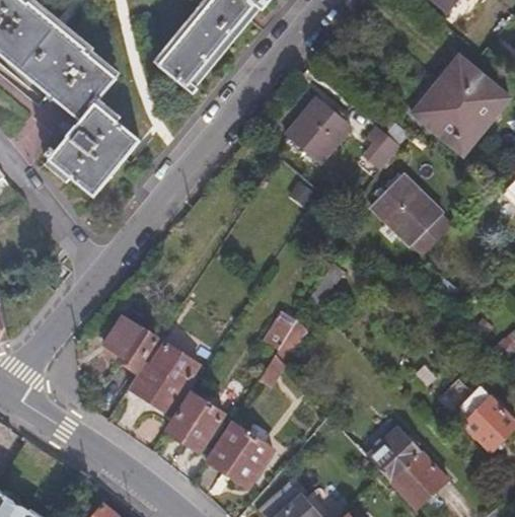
[(50,158),(92,194),(139,139),(96,102),(121,73),(34,0),(0,0),(0,51),(81,121),(56,149),(52,147),(47,153),(50,158)]
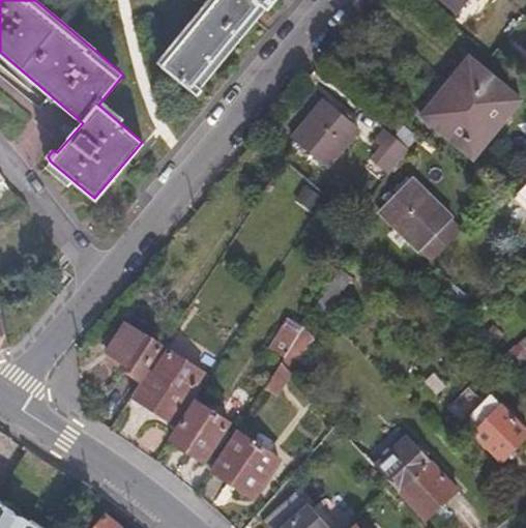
[(211,0),(158,67),(199,99),(203,92),(201,90),(265,9),(269,11),(276,2),(273,0),(211,0)]
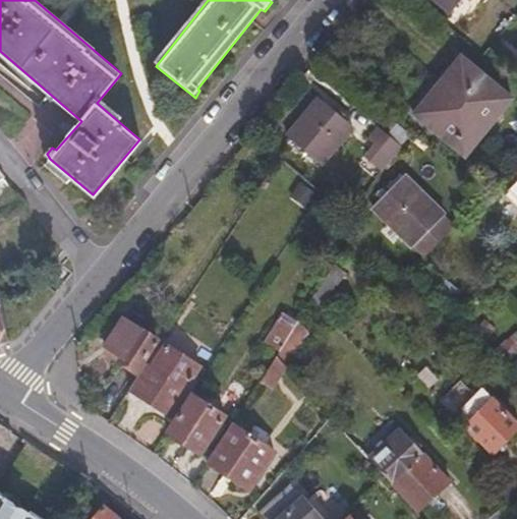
[(433,0),(451,16),(464,0),(433,0)]
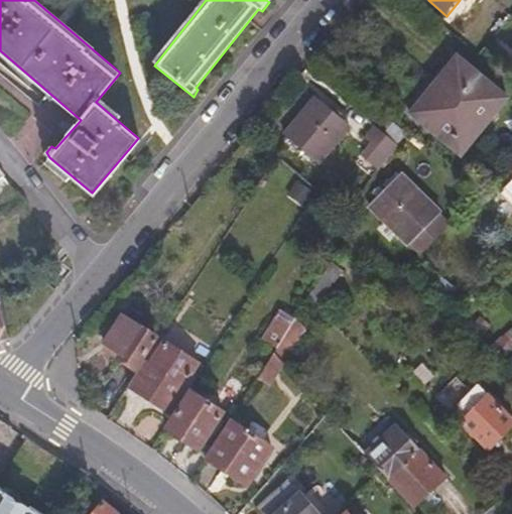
[(508,101),(460,59),(418,107),(438,126),(433,133),(460,156),(508,101)]
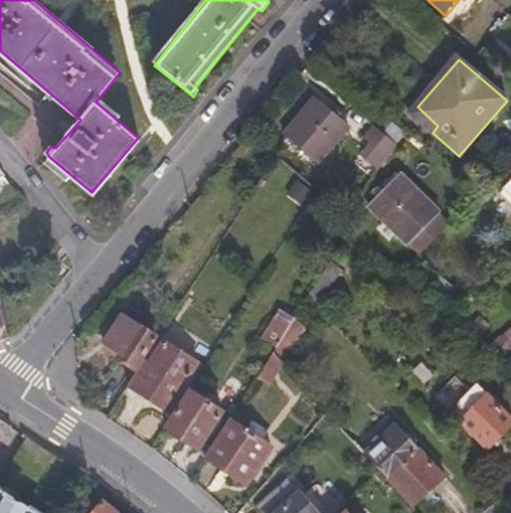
[(348,128),(315,101),(285,136),(318,163),(348,128)]
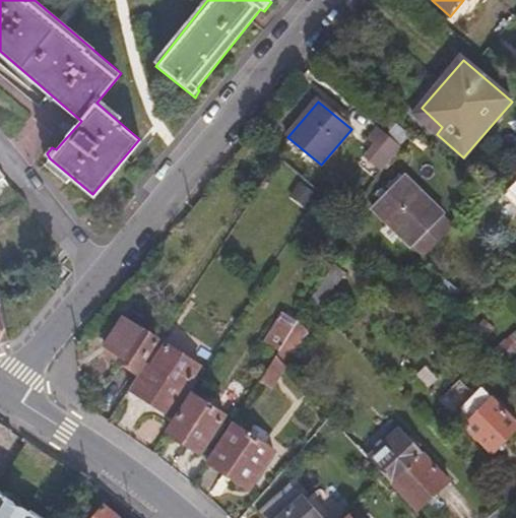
[(369,140),(390,159),(399,148),(377,129),(369,140)]
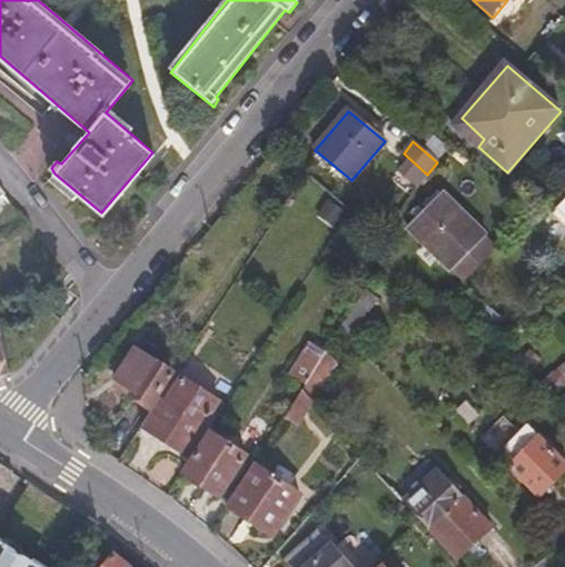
[(564,186),(563,185),(546,201),(564,218),(564,186)]
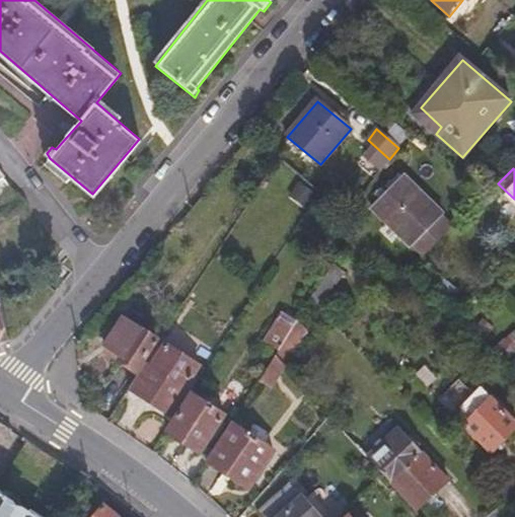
[(402,179),(372,211),(421,262),(452,229),(402,179)]
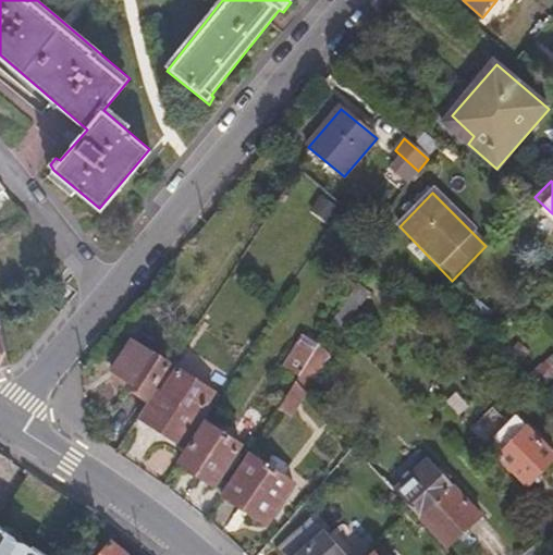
[(289,360),(304,370),(306,367),(323,341),(308,331),(289,360)]
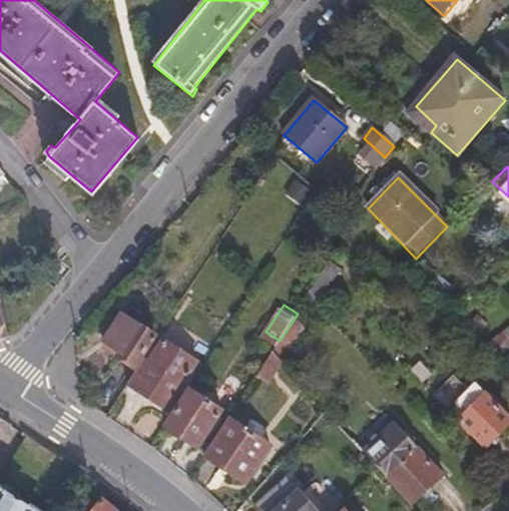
[(122,318),(105,342),(119,354),(116,359),(133,369),(153,339),(122,318)]
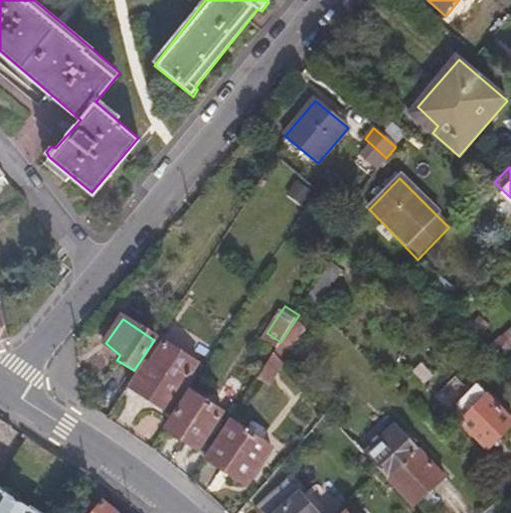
[(510,332),(488,351),(498,360),(510,348),(510,332)]
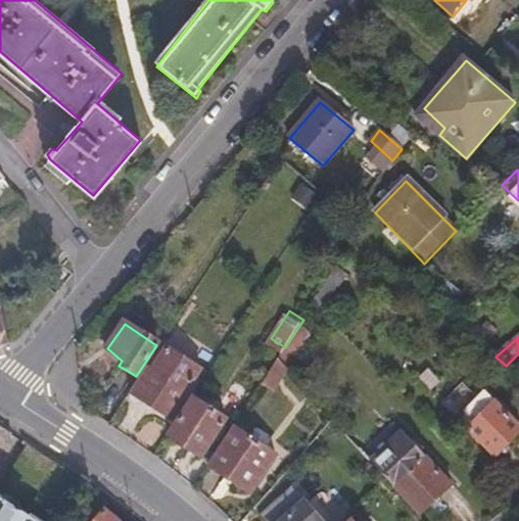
[(151,373),(150,375),(185,396),(199,373),(166,350),(151,373)]
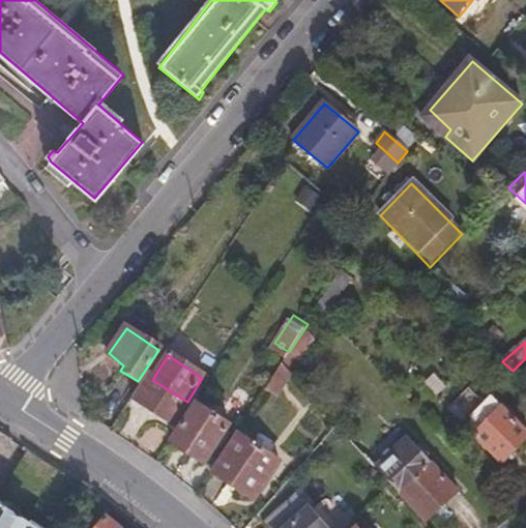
[(280,367),(264,391),(273,398),(288,376),(280,367)]
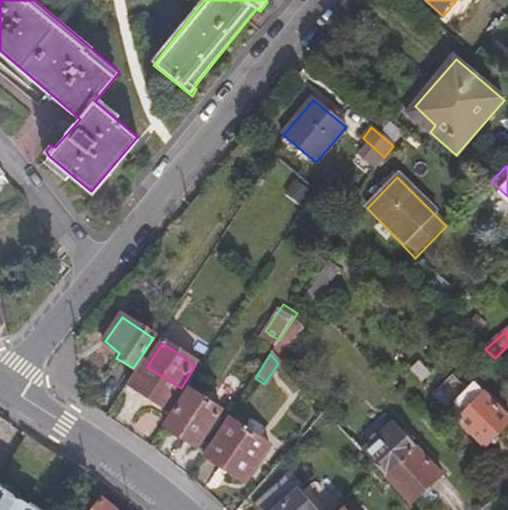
[(128,385),(170,414),(186,391),(181,388),(147,367),(148,365),(143,361),(128,385)]
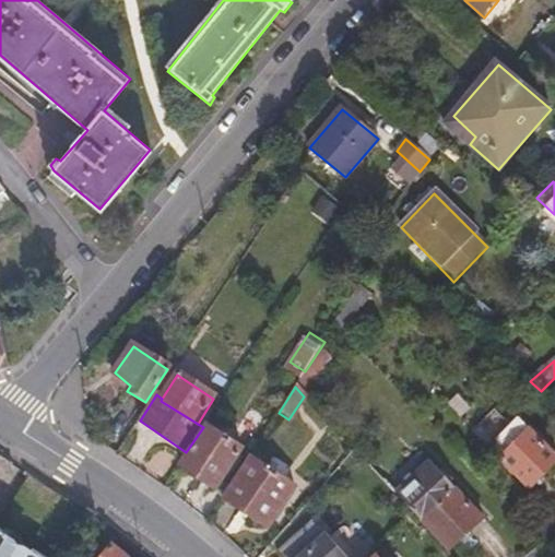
[(498,446),(506,455),(532,431),(523,423),(498,446)]
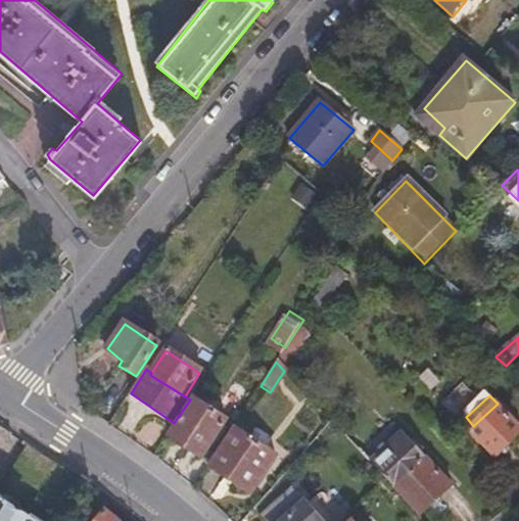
[(518,415),(504,398),(498,404),(473,426),(471,427),(496,455),(518,435),(518,415)]
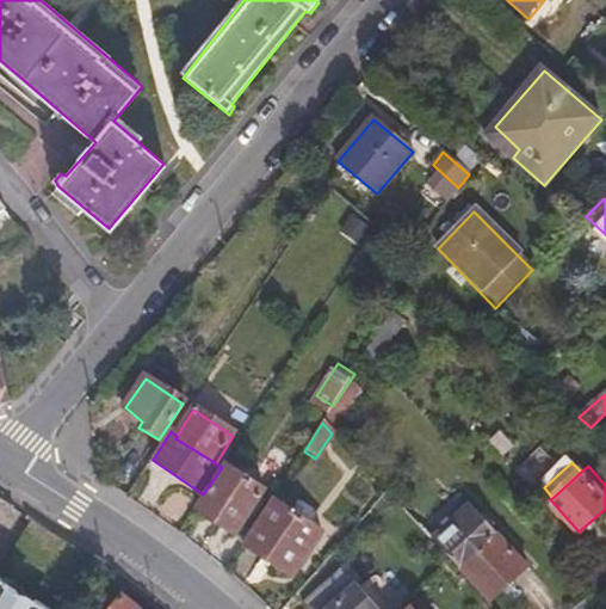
[(224,469),(197,511),(234,536),(261,494),(224,469)]
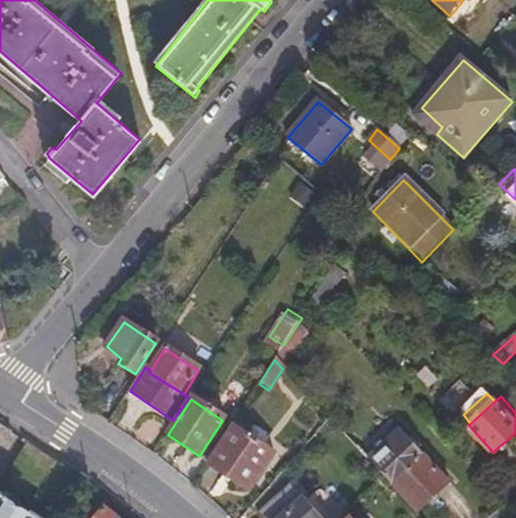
[(232,426),(207,464),(249,492),(273,455),(232,426)]
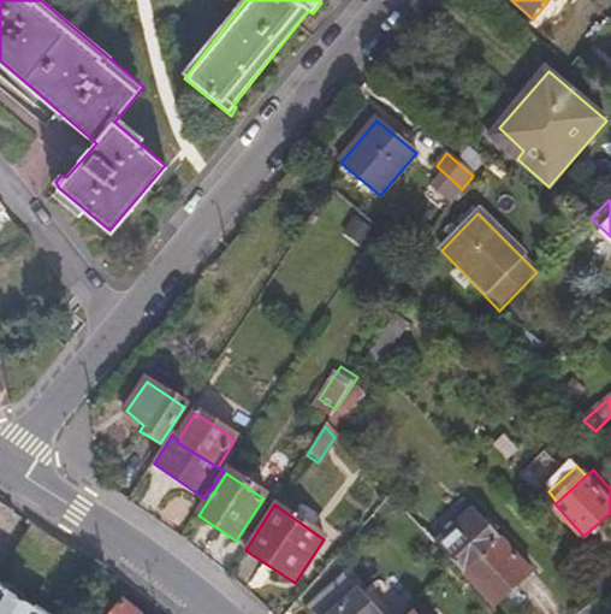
[(535,570),(479,508),(438,544),(493,606),(535,570)]
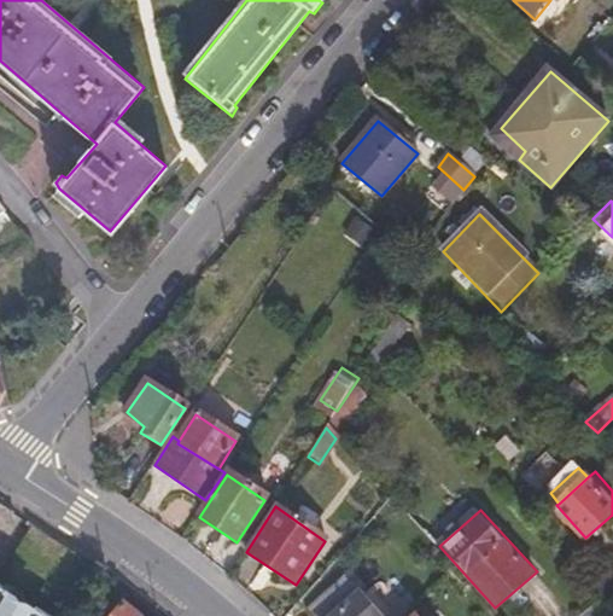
[(307,612),(309,615),(374,615),(346,581),(307,612)]
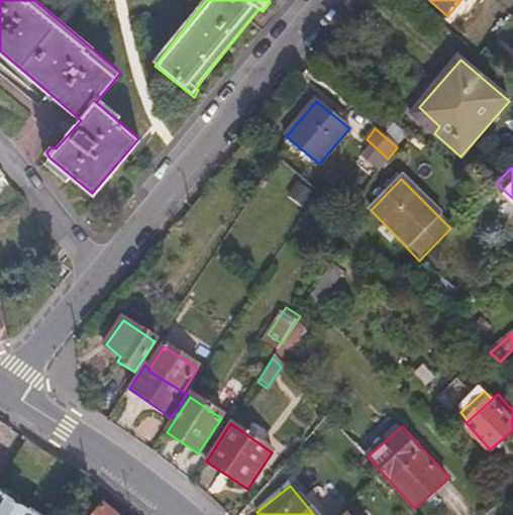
[(34,514),(0,494),(0,514),(34,514)]
